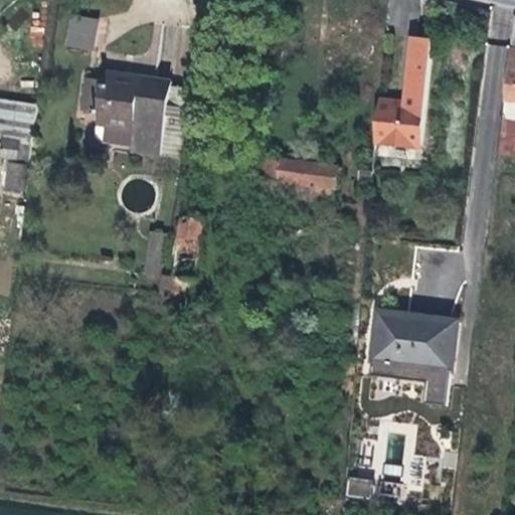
[(65,46),(94,49),(98,18),(69,14),(65,46)]
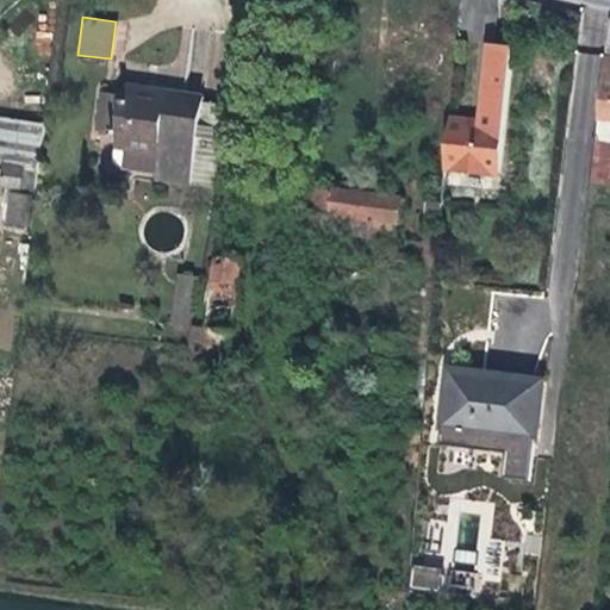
[(448,118),(443,168),(499,173),(514,49),(490,45),(480,123),(448,118)]
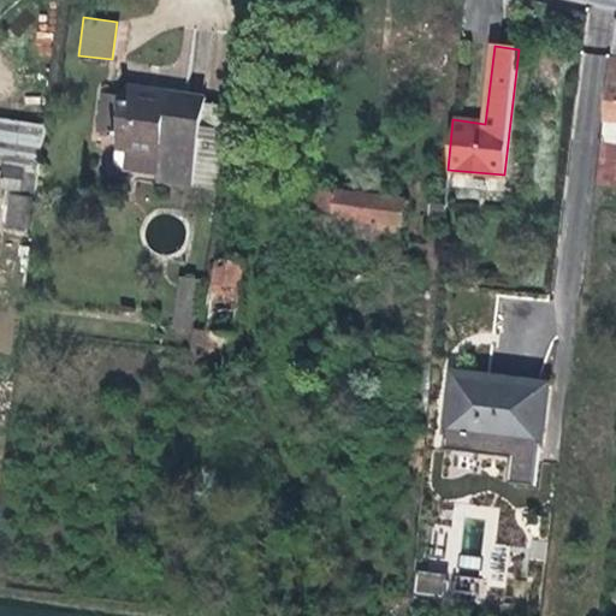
[(615,59),(609,59),(605,86),(609,87),(604,122),(615,122),(615,59)]
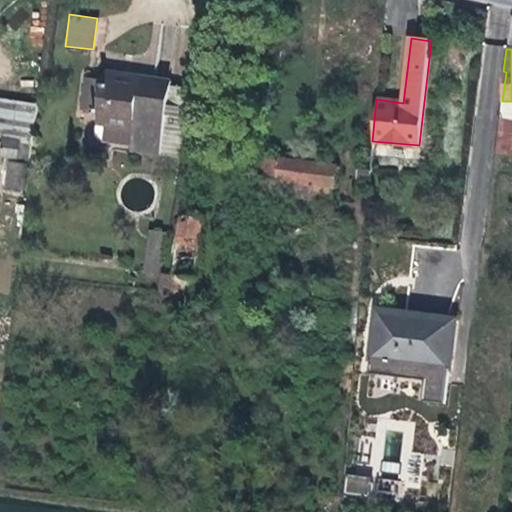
[(84,77),(80,107),(95,110),(95,123),(131,129),(128,153),(158,157),(168,82),(103,71),(102,79),(84,77)]
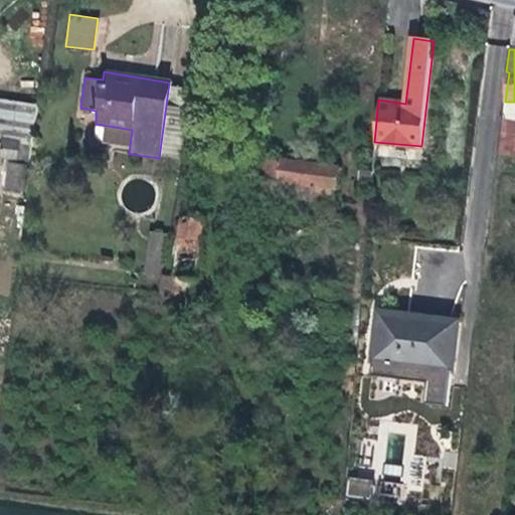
[(0,156),(0,157),(30,162),(37,104),(0,98),(0,130),(4,132),(0,156)]
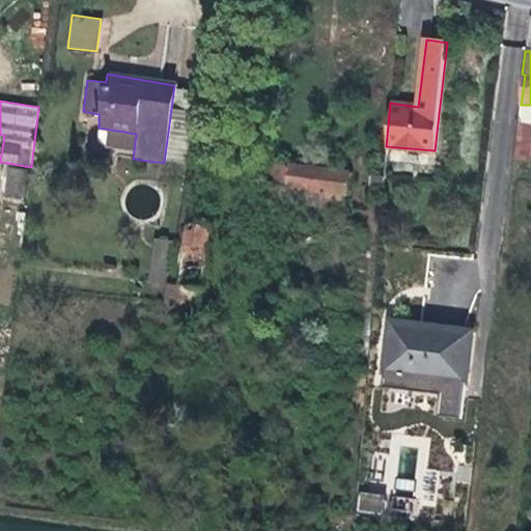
[(519,124),(530,126),(530,105),(521,105),(519,124)]
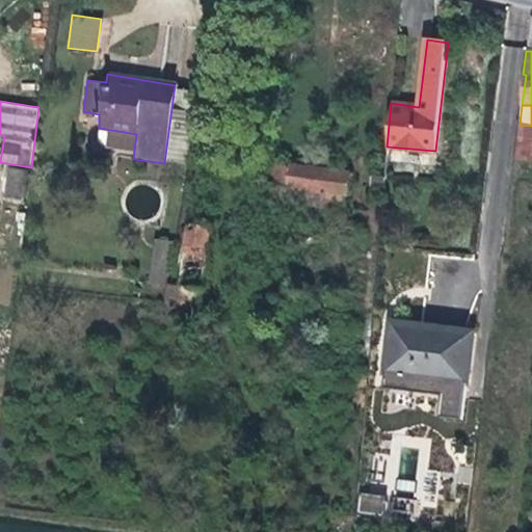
[(515,158),(531,159),(531,126),(520,125),(515,158)]
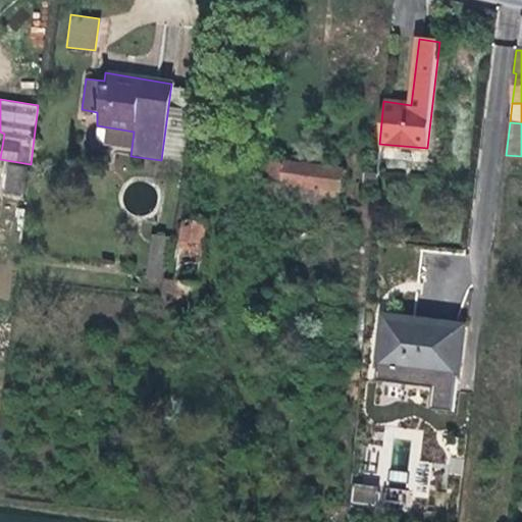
[(266,162),(264,180),(263,197),(335,204),(336,191),(342,191),(344,171),(322,169),(322,158),(306,157),(306,166),(266,162)]
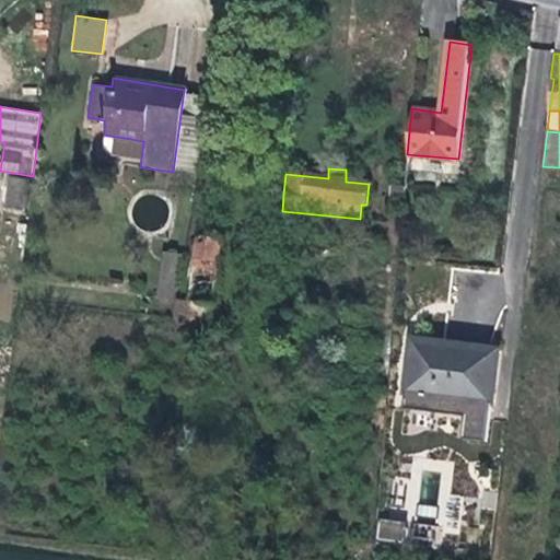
[(277,173),(275,194),(283,194),(286,174),(277,173)]
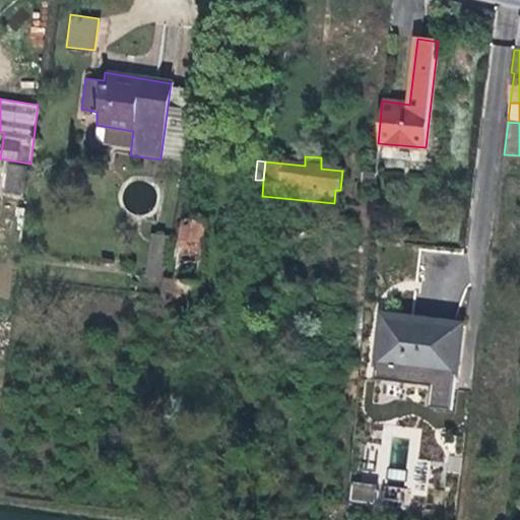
[(7,167),(4,195),(21,196),(24,168),(7,167)]
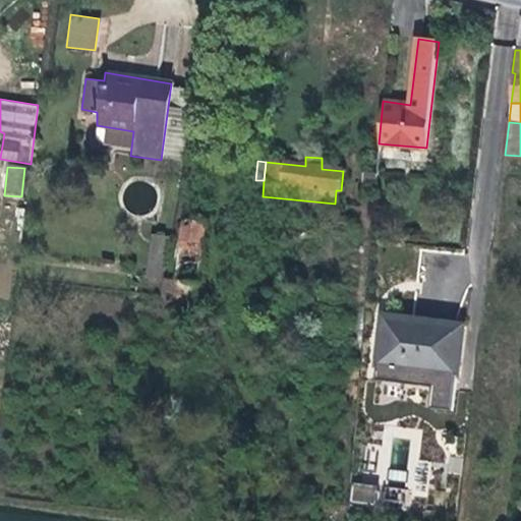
[(173,302),(193,304),(205,222),(184,220),(173,302)]
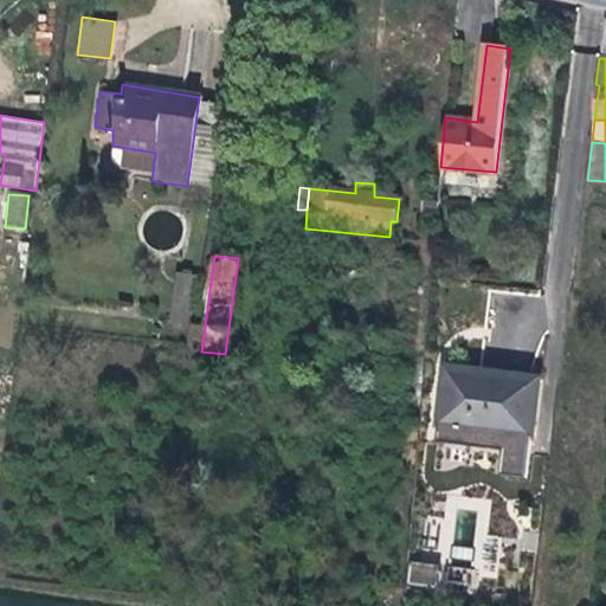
[(187,327),(194,276),(175,274),(167,323),(187,327)]
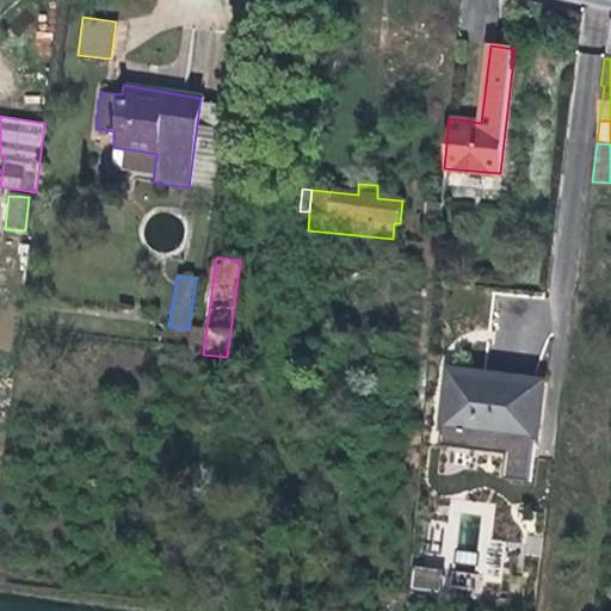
[(444,426),(483,430),(488,375),(449,370),(444,426)]
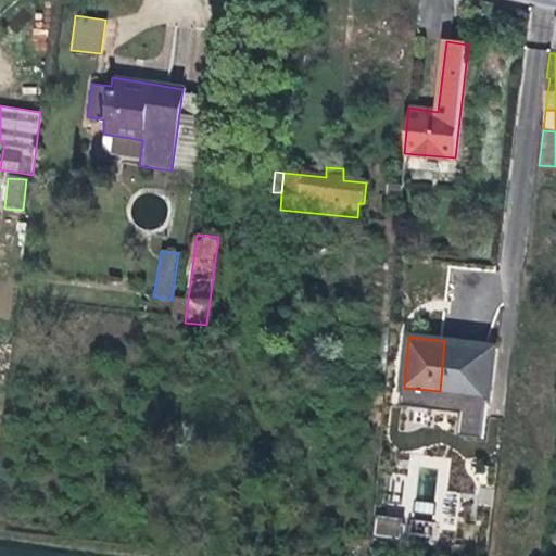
[(444,341),(440,391),(492,396),(495,346),(444,341)]
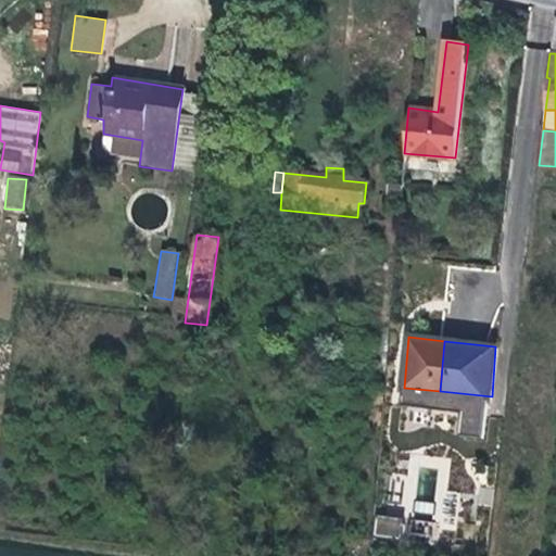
[(375,514),(373,535),(402,539),(404,517),(375,514)]
